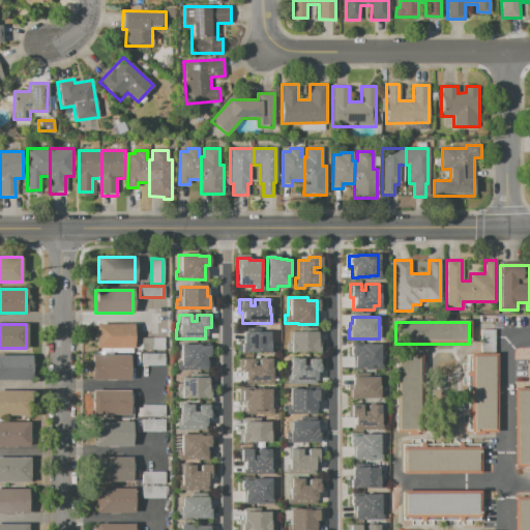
[(95,348),(95,324),(131,324),(131,348),(95,348)]
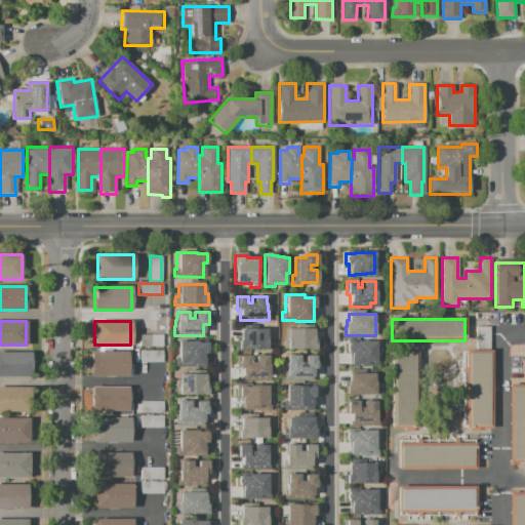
[(476,326),(489,326),(489,349),(476,349),(476,326)]
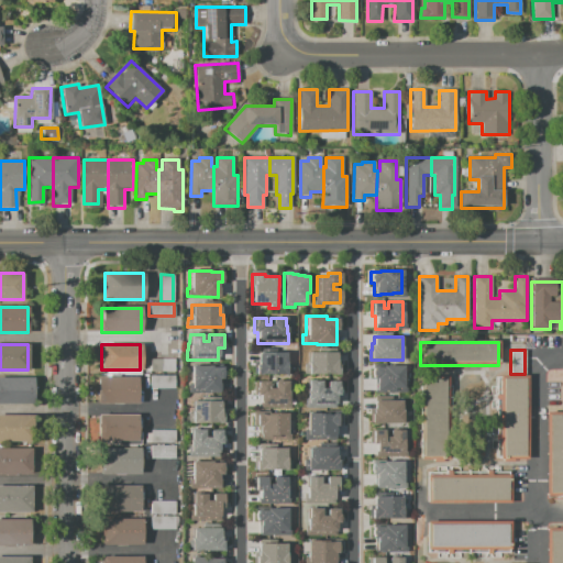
[(308,352),(335,352),(335,361),(338,361),(338,374),(304,374),(304,362),(308,362),(308,352)]
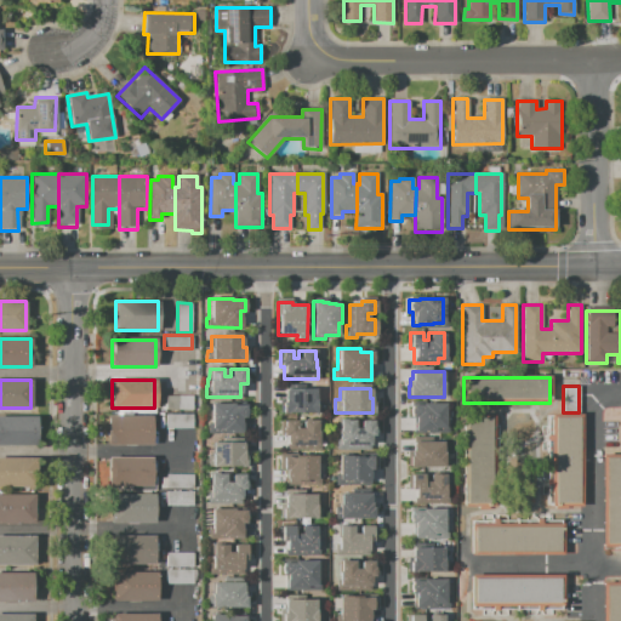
[(281,414),(281,402),(284,402),(284,389),(314,389),(314,399),(319,399),(319,414),(281,414)]
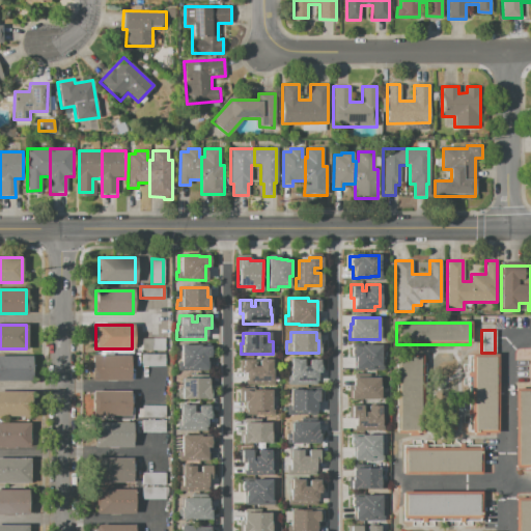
[(141,338),(164,338),(164,351),(141,351),(141,338)]
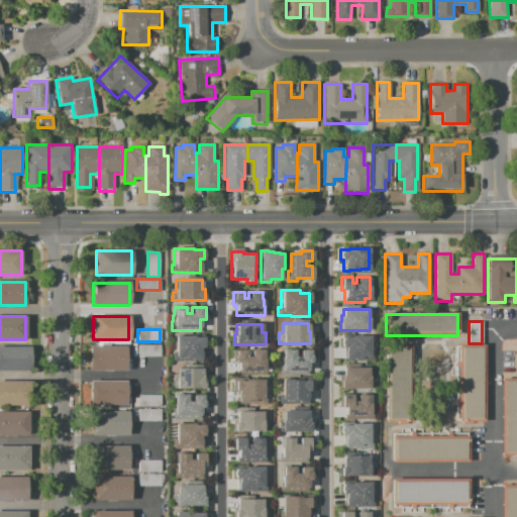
[(172,359),(172,351),(175,351),(175,335),(194,335),(194,337),(202,337),(202,359),(172,359)]
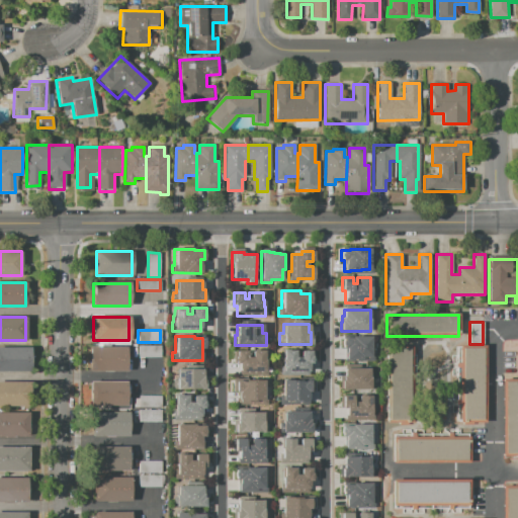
[(342,336),(372,336),(372,361),(345,361),(345,348),(342,348),(342,336)]
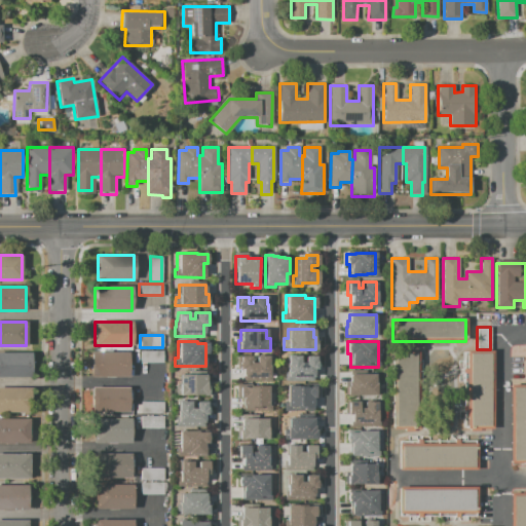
[(162,350),(162,363),(140,363),(140,350),(162,350)]
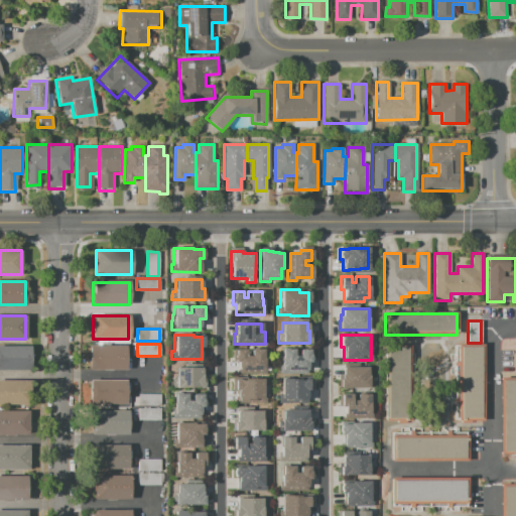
[(384,420),(385,345),(410,345),(409,420),(384,420)]
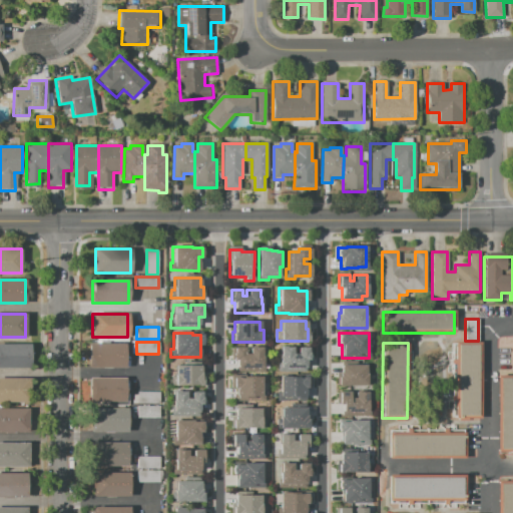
[(451,343),(480,343),(480,418),(450,418),(451,343)]
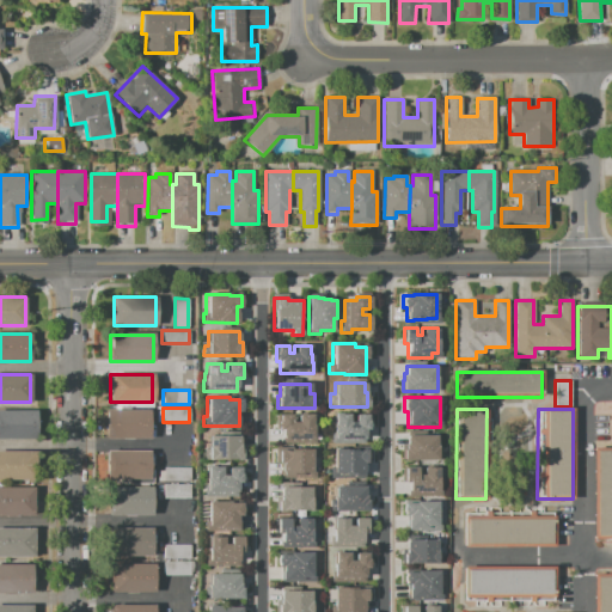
[(0,410),(35,410),(35,439),(0,438),(0,410)]
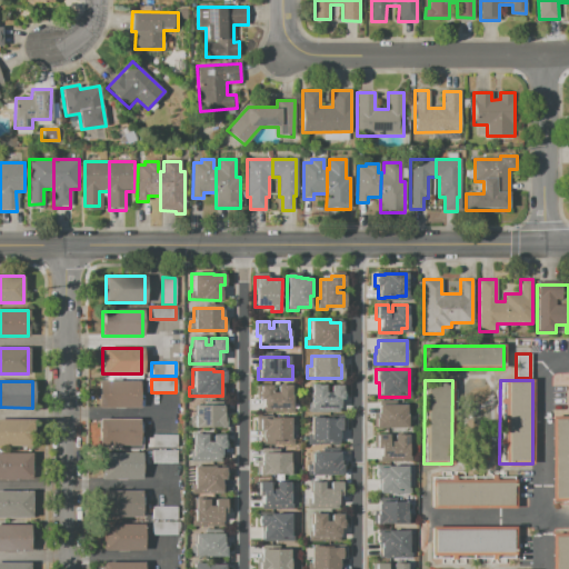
[(138,408),(98,408),(98,381),(138,381),(138,408)]
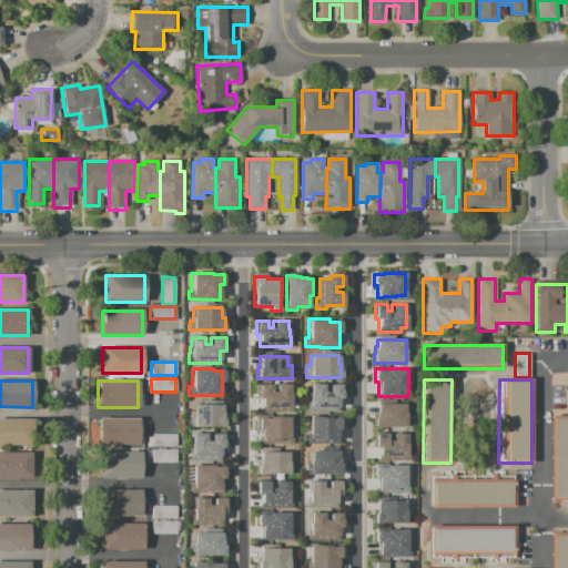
[(310,384),(324,384),(324,392),(330,392),(330,384),(344,384),(344,398),(338,398),(338,412),(307,412),(307,394),(310,394),(310,384)]
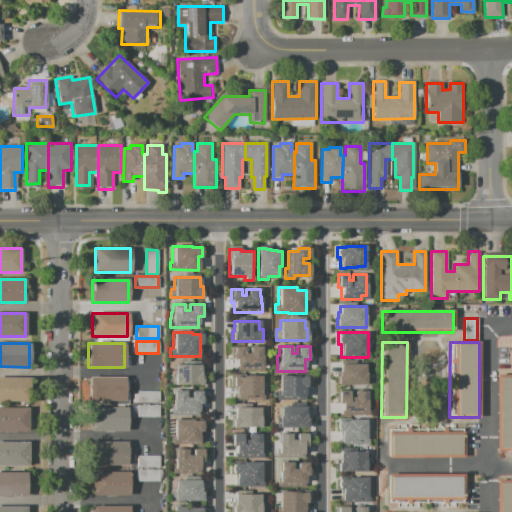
[(233,347),(245,347),(245,353),(248,353),(248,347),(261,347),(261,367),(235,367),(235,360),(233,360),(233,347)]
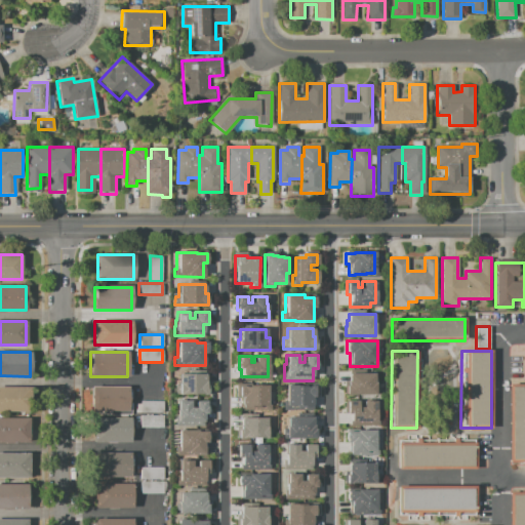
[(174,395),(175,385),(179,385),(179,373),(205,373),(205,381),(208,381),(208,395),(174,395)]
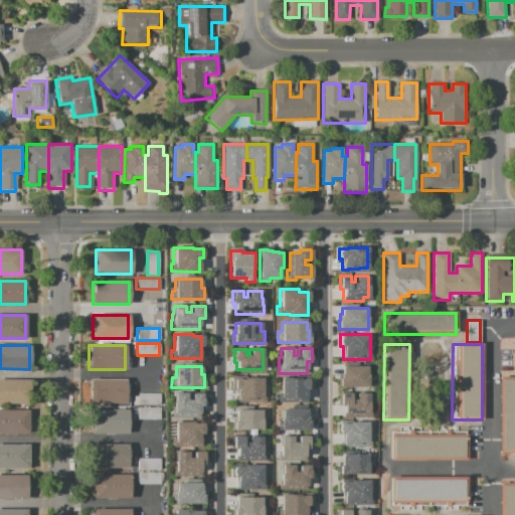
[(368,366),(368,376),(371,376),(371,387),(339,386),(339,377),(340,377),(340,373),(341,373),(341,366),(368,366)]
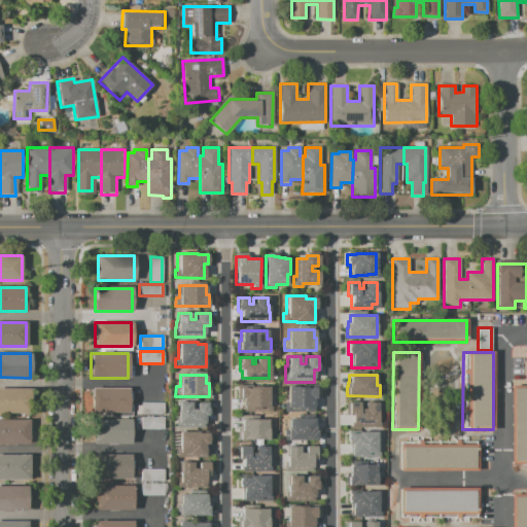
[(526,385),(526,464),(511,464),(511,385),(526,385)]
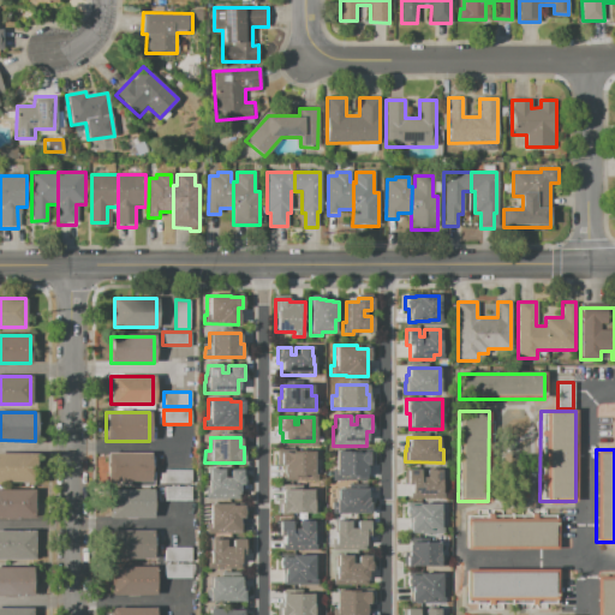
[(282,477),(282,465),(280,465),(280,451),(312,451),(312,475),(302,475),(302,477),(282,477)]
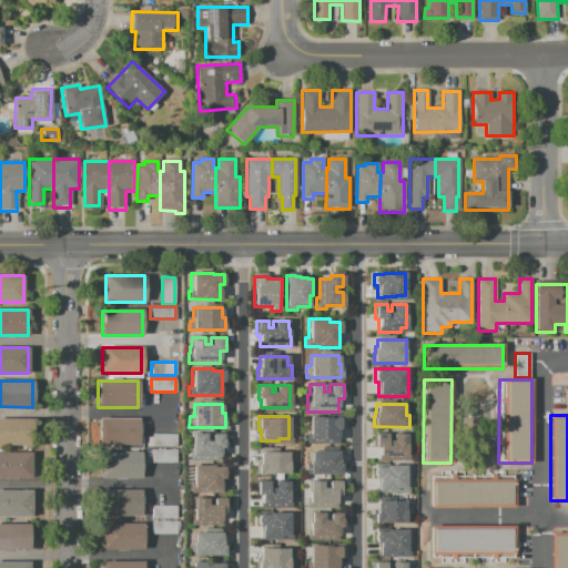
[(308,416),(343,416),(343,428),(337,428),(337,443),(306,443),(306,433),(308,433),(308,416)]
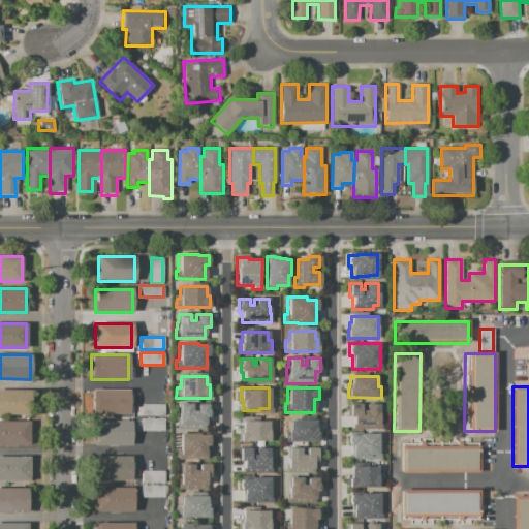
[(93,416),(93,389),(128,390),(128,416),(93,416)]
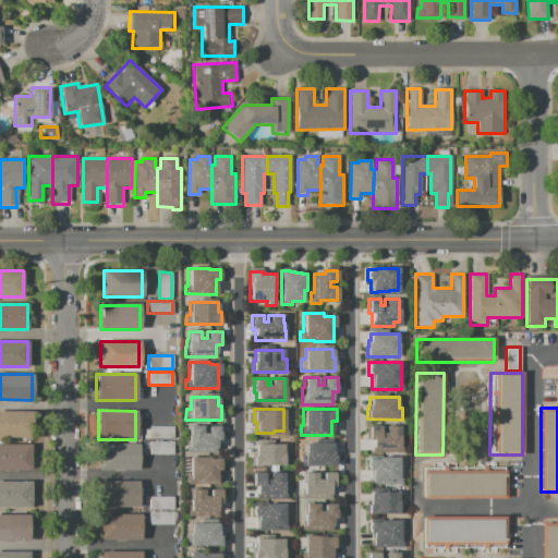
[(0,411),(33,411),(33,436),(0,436),(0,411)]
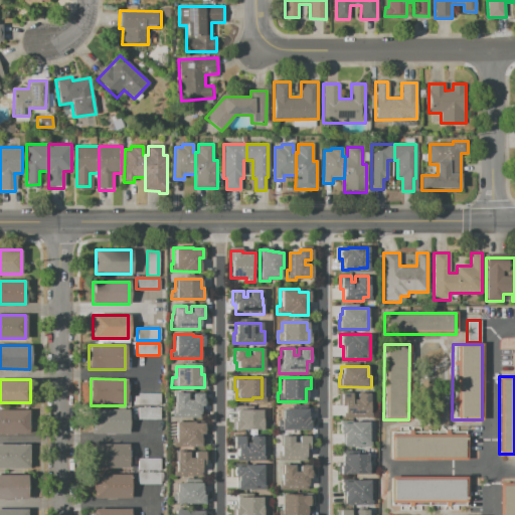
[(171,417),(171,407),(173,407),(173,401),(174,401),(174,392),(186,392),(186,399),(191,399),(191,392),(205,392),(204,405),(200,405),(200,417),(171,417)]
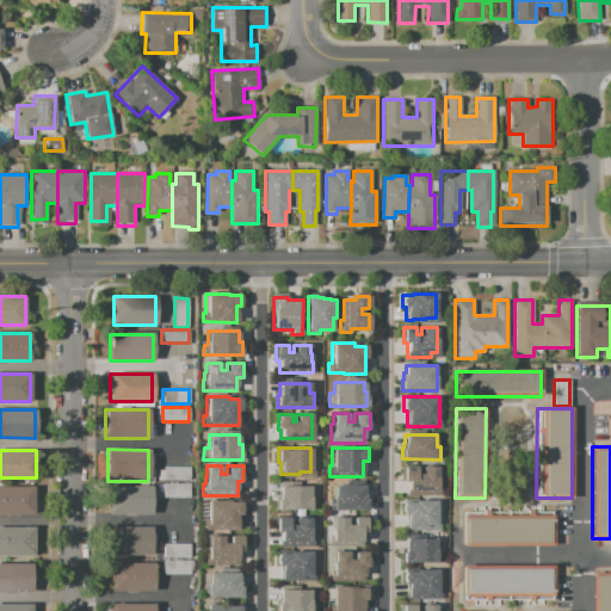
[(162,467),(190,467),(190,481),(162,481),(162,467)]
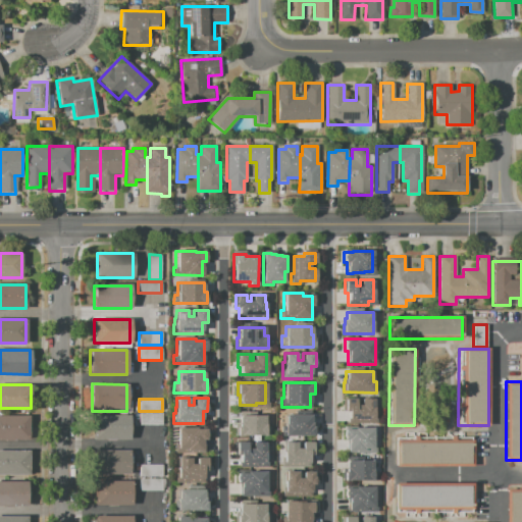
[(345,399),(356,399),(356,405),(360,405),(360,399),(373,399),(373,408),(376,408),(376,419),(348,419),(348,411),(345,411),(345,399)]
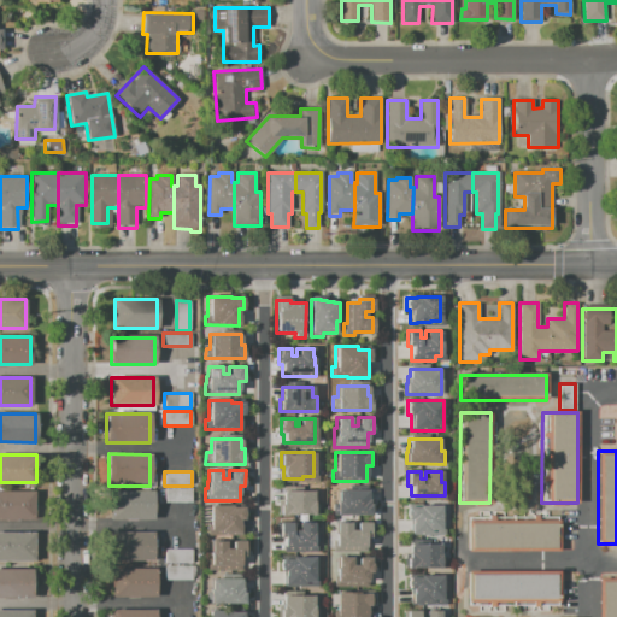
[(191,488),(191,504),(163,504),(163,488),(191,488)]
